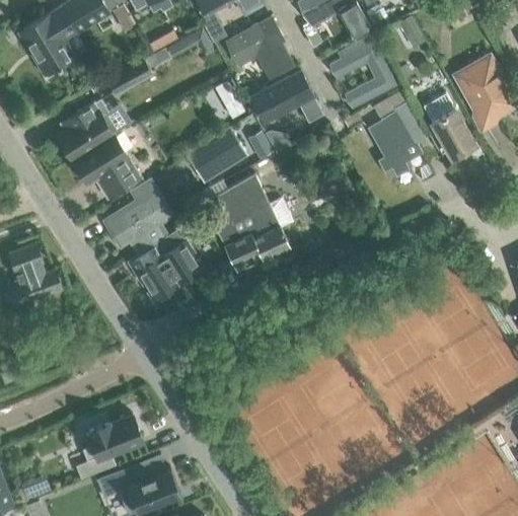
[(48,16),(22,32),(48,74),(73,58),(72,57),(85,49),(77,33),(88,27),(111,14),(109,12),(101,0),(75,0),(72,2),(72,1),(61,8),(48,16)]
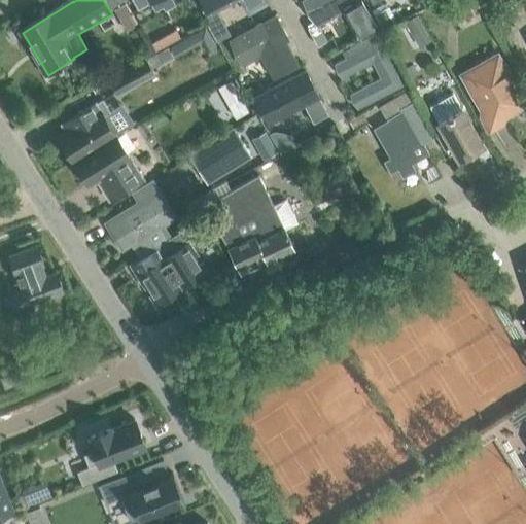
[(131,0),(138,12),(150,5),(151,5),(155,13),(163,9),(165,13),(176,6),(172,0),(131,0)]
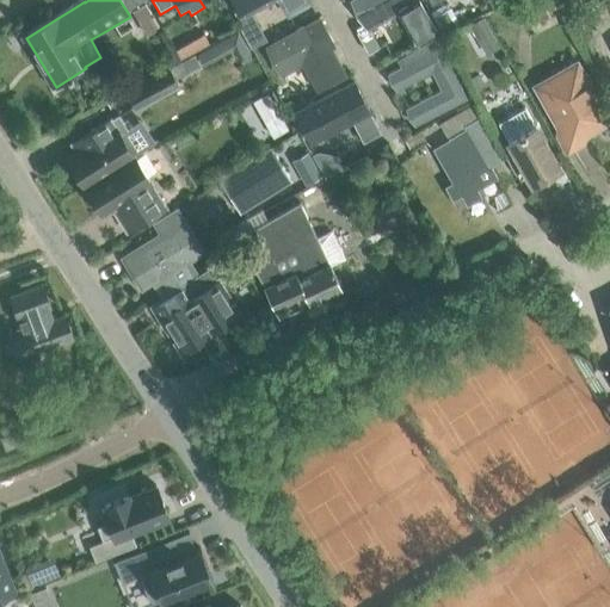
[(278,0),(289,18),(310,6),(307,0),(230,0),(242,18),(273,0),(278,0)]
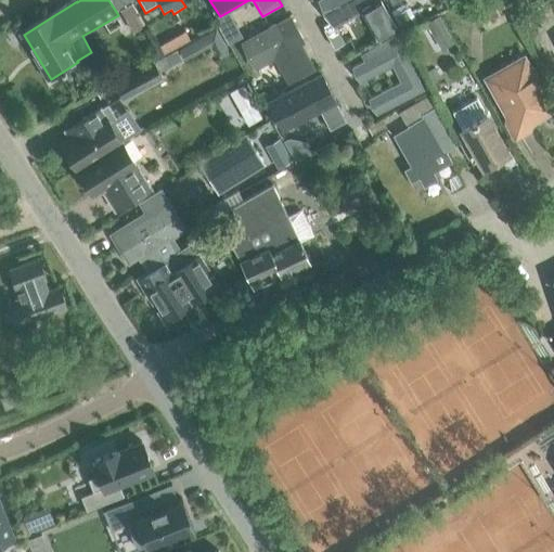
[(374,0),(323,0),(319,3),(334,29),(368,11),(381,34),(394,25),(381,3),(377,5),(374,0)]
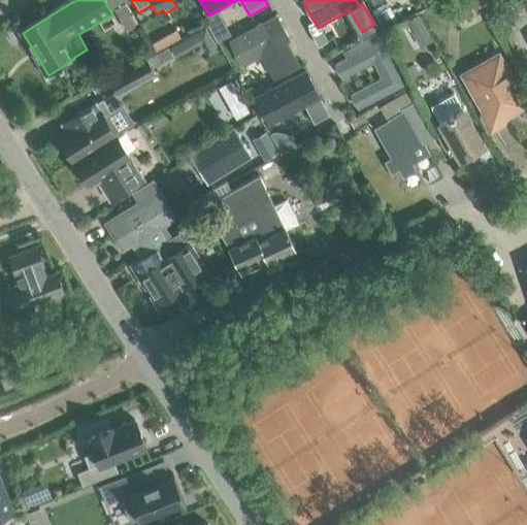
[(460,0),(458,1),(461,8),(475,1),(474,0),(460,0)]
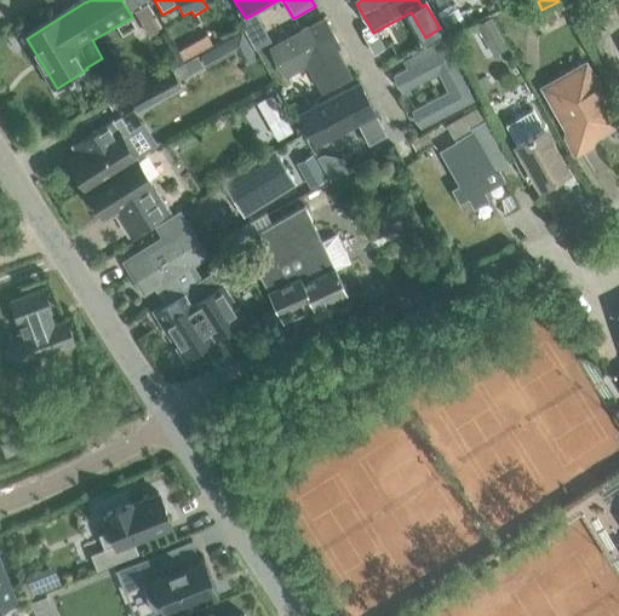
[(325,21),(270,50),(286,80),(308,68),(322,96),(337,88),(322,61),(340,51),(325,21)]
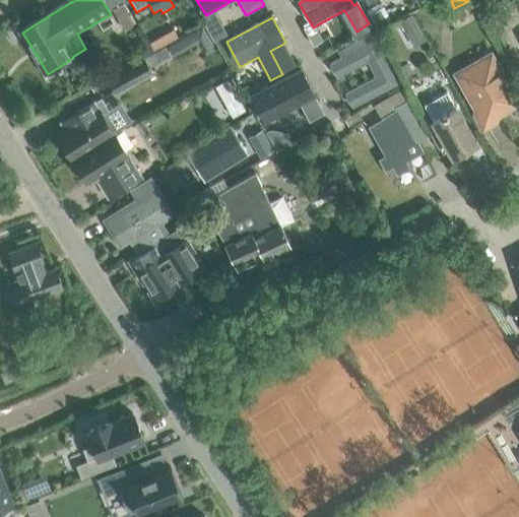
[(407,38),(419,30),(412,18),(400,24),(407,38)]
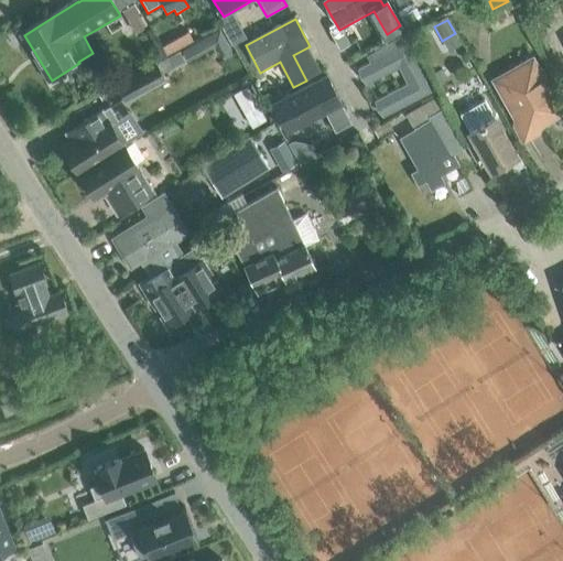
[(246,40),(239,27),(226,34),(233,47),(246,40)]
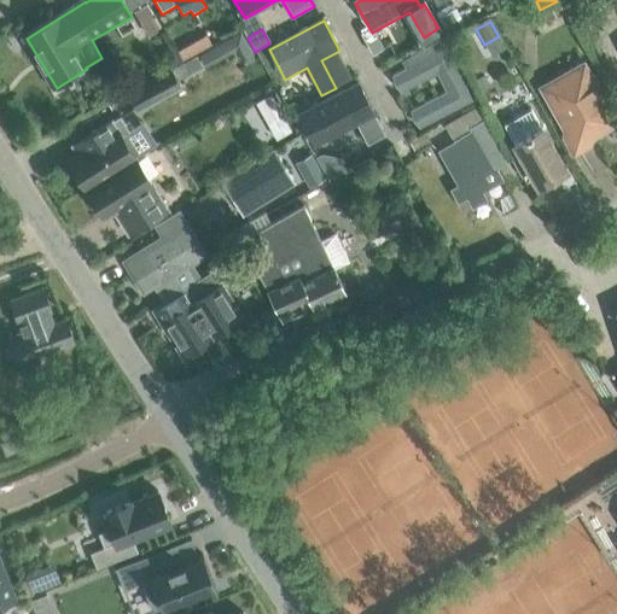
[(242,34),(199,58),(205,69),(233,53),(237,54),(242,63),(254,56),(242,34)]
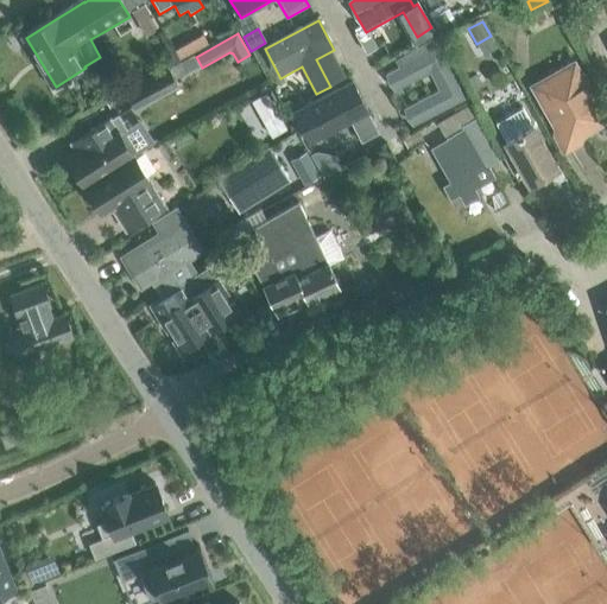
[(178,62),(208,45),(202,36),(172,51),(178,62)]
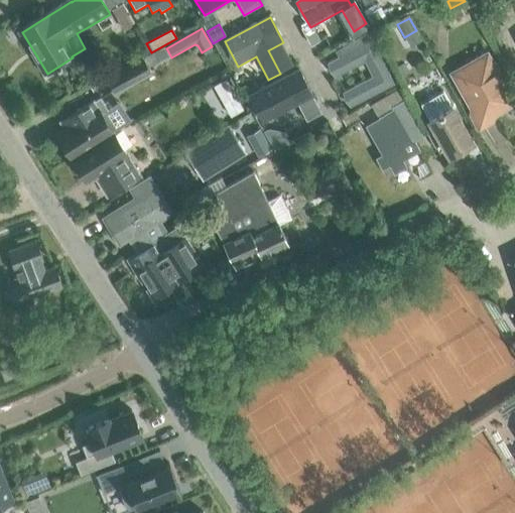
[(315,36),(307,40),(311,46),(318,42),(315,36)]
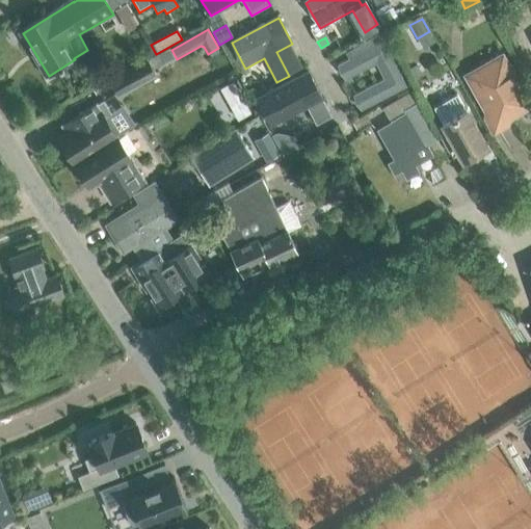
[(386,82),(354,98),(362,111),(406,88),(380,38),(373,42),(371,37),(352,47),(354,51),(350,53),(353,60),(339,68),(346,81),(377,65),(386,82)]
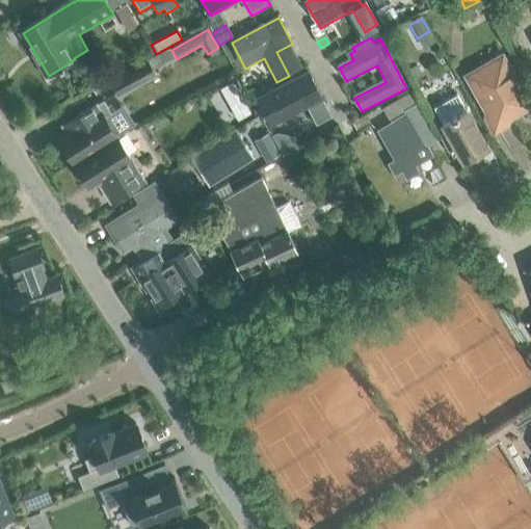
[(159,57),(164,67),(175,59),(169,51),(159,57)]
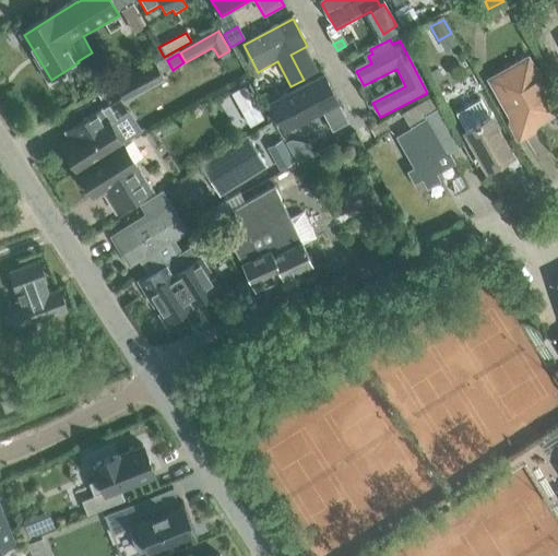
[(551,93),(548,95),(527,60),(490,82),(521,135),(557,115),(557,111),(555,108),(557,107),(557,104),(551,93)]
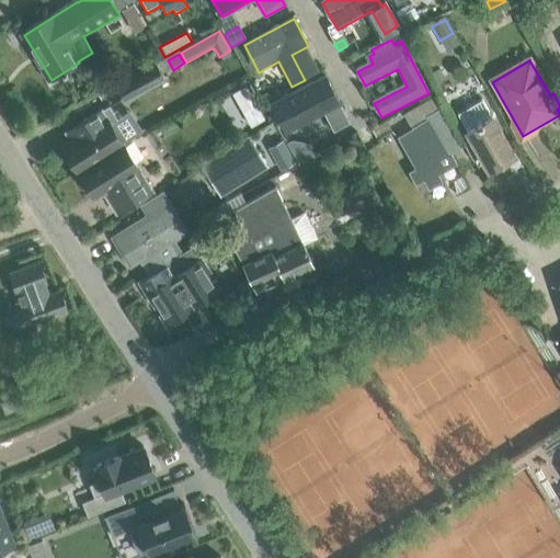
[(126,101),(163,80),(155,65),(118,86),(126,101)]
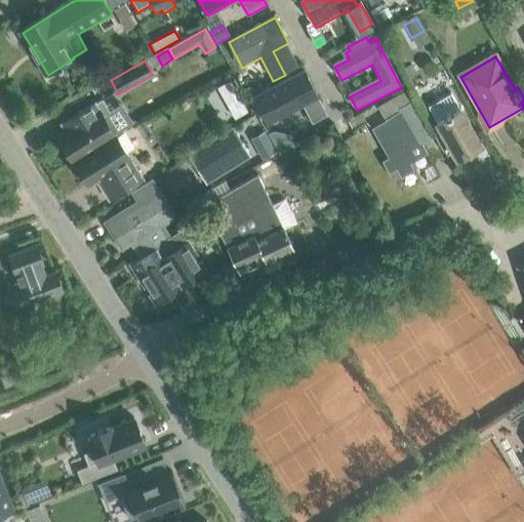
[(329,117),(327,112),(317,93),(307,73),(297,77),(266,93),(255,98),(269,124),(298,109),(304,106),(314,125),(329,117)]
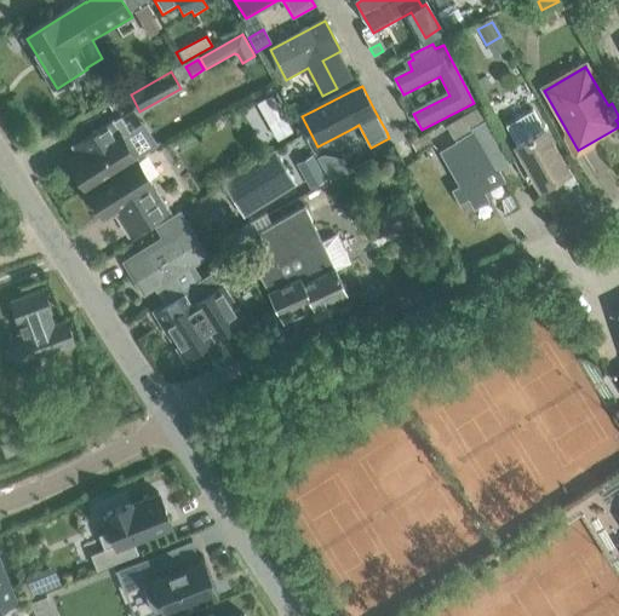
[(273,97),(257,105),(264,116),(279,108),(273,97)]
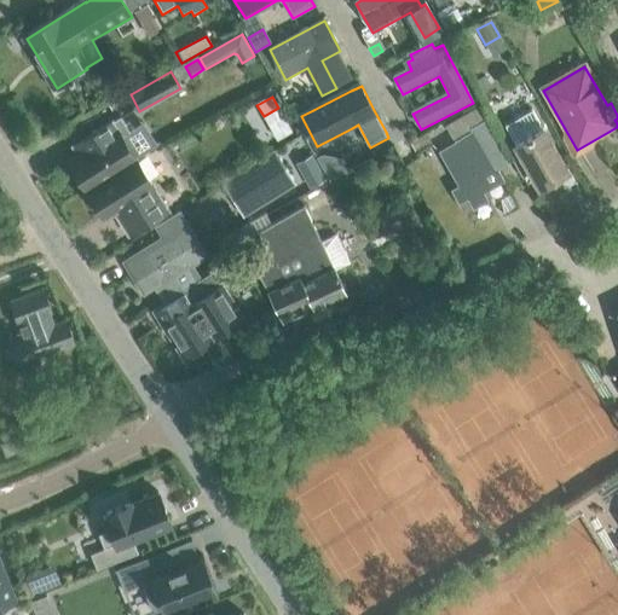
[(456,145),(440,154),(449,168),(461,189),(451,195),(460,208),(469,203),(473,210),(487,202),(484,193),(480,189),(489,183),(486,179),(510,164),(486,122),(479,110),(446,128),(456,145)]
